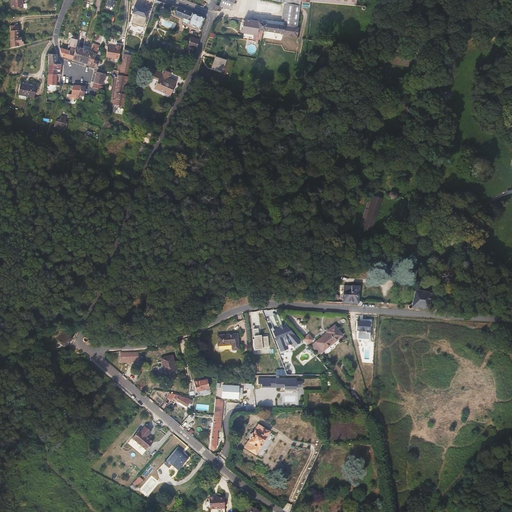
[(23,8),(22,0),(12,0),(13,9),(23,8)]
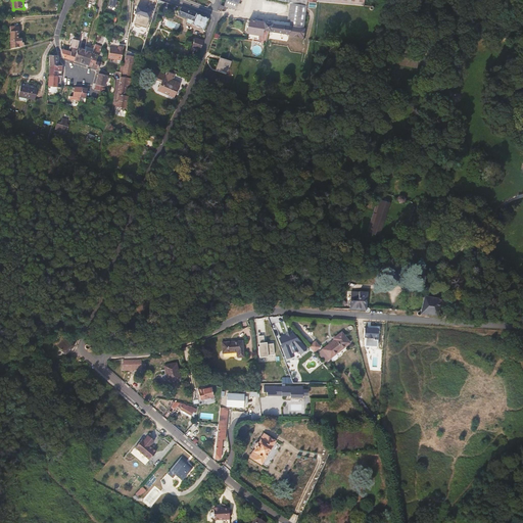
[(307,7),(307,4),(306,0),(278,0),(294,2),(292,27),(306,30),(307,7)]
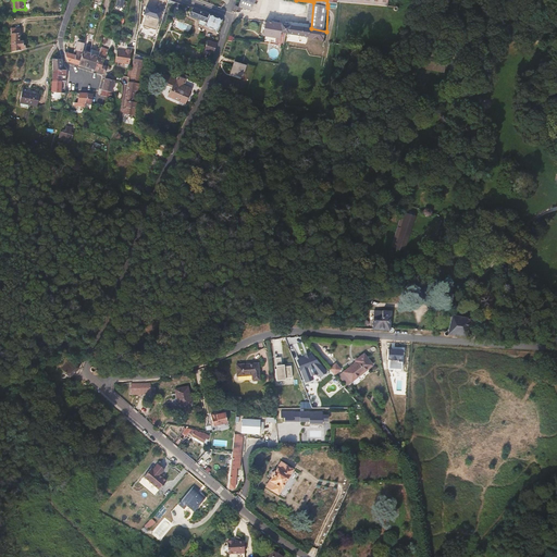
[(164,11),(147,5),(145,14),(148,15),(160,20),(162,20),(164,11)]
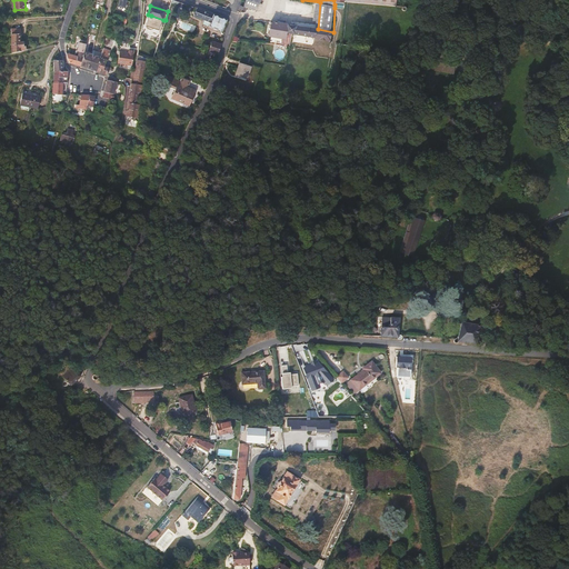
[(226,19),(197,8),(193,16),(210,22),(209,26),(222,31),(226,20),(226,19)]
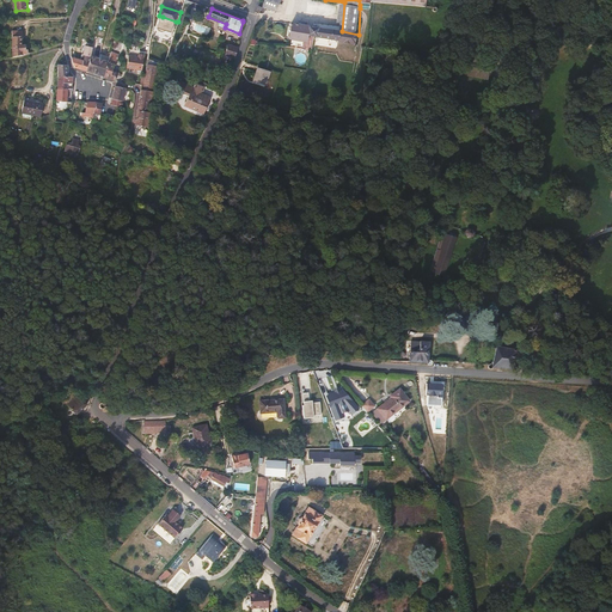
[(172,32),(176,22),(163,17),(159,28),(172,32)]
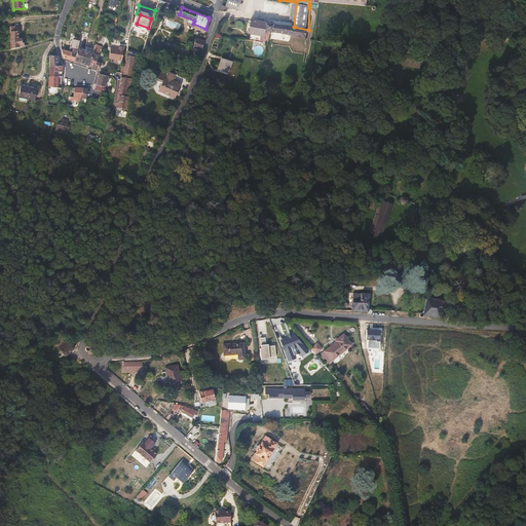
[(294,27),(279,25),(278,23),(272,23),(254,21),(252,35),(267,37),(268,32),(307,40),(308,30),(294,27)]
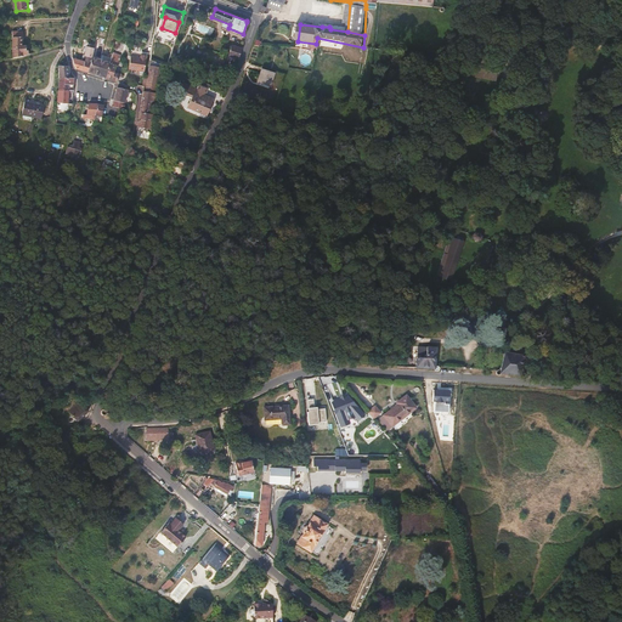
[(24,46),(24,39),(22,38),(21,32),(13,33),(12,41),(13,58),(30,55),(30,51),(28,51),(28,46),(24,46)]
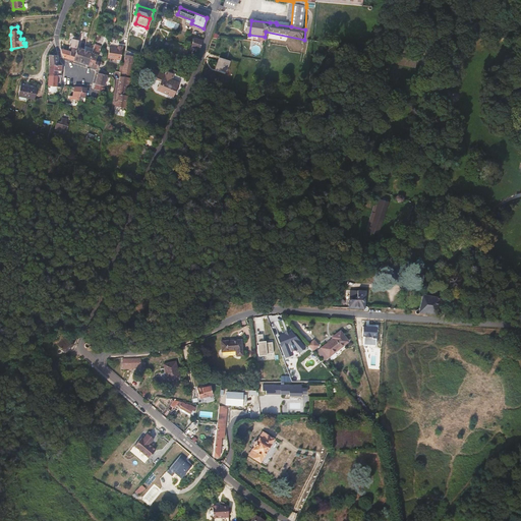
[(426,34),(400,26),(398,32),(424,40),(426,34)]
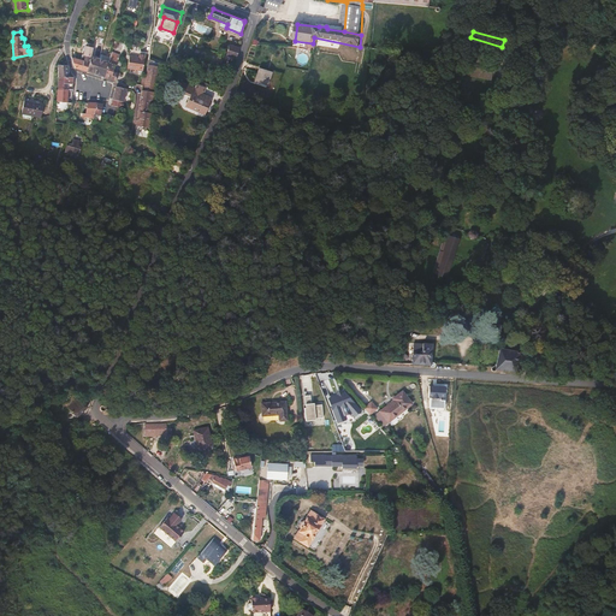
[(235,59),(240,47),(231,45),(227,57),(230,58),(230,59),(232,60),(232,58),(235,59)]
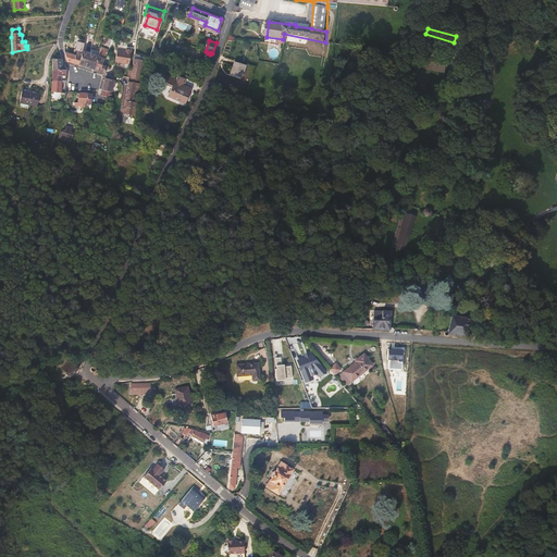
[(78,65),(82,51),(84,46),(78,45),(77,50),(75,49),(74,54),(66,52),(70,63),(78,65)]
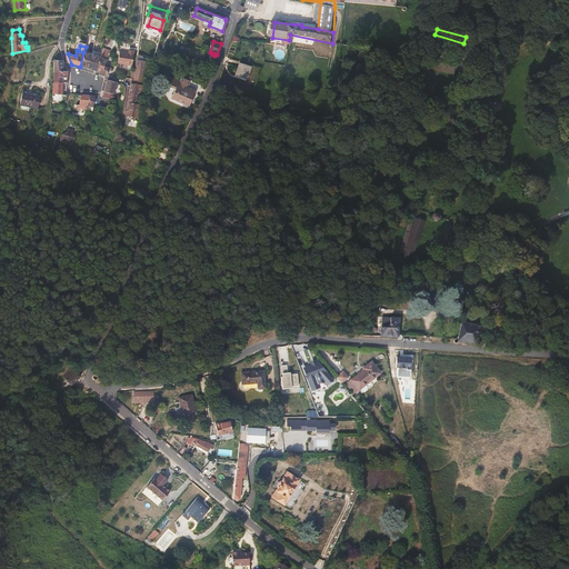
[(131,66),(135,51),(130,50),(129,53),(120,51),(118,62),(131,66)]
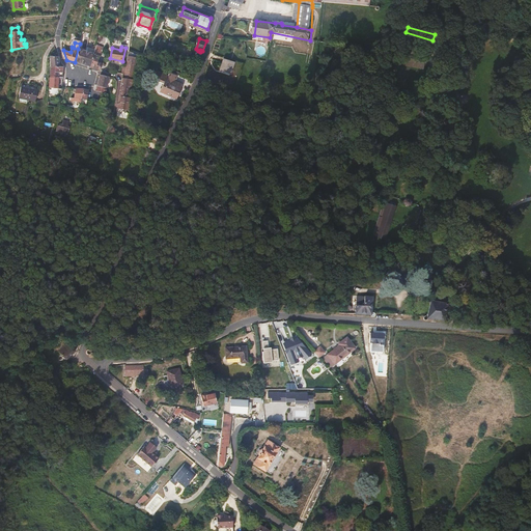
[(100,60),(101,55),(103,56),(104,50),(96,48),(94,55),(93,59),(91,67),(101,70),(103,61),(100,60)]
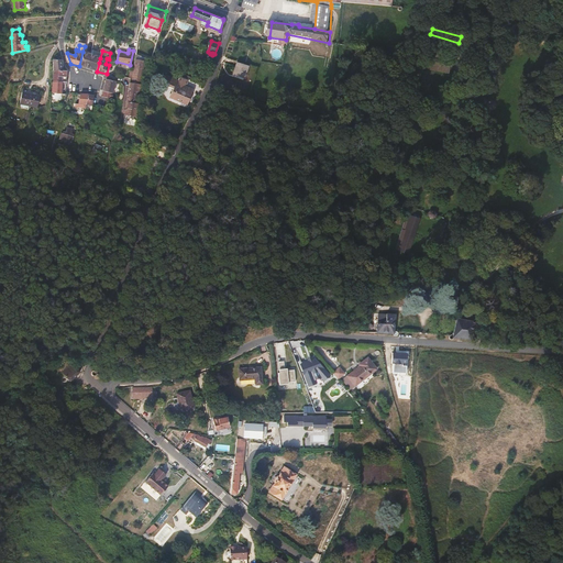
[(87,68),(90,61),(84,58),(85,53),(83,52),(79,66),(87,68)]
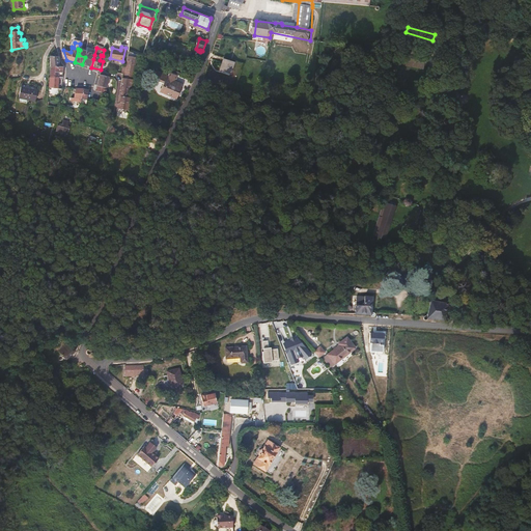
[(132,86),(138,58),(127,56),(118,108),(130,109),(134,87),(132,86)]
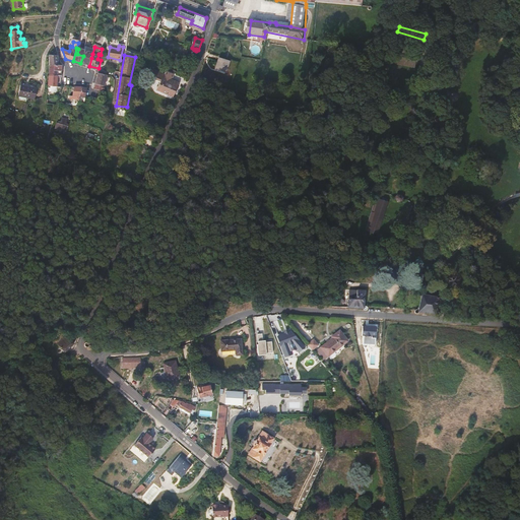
[(89,66),(91,58),(83,56),(80,63),(89,66)]
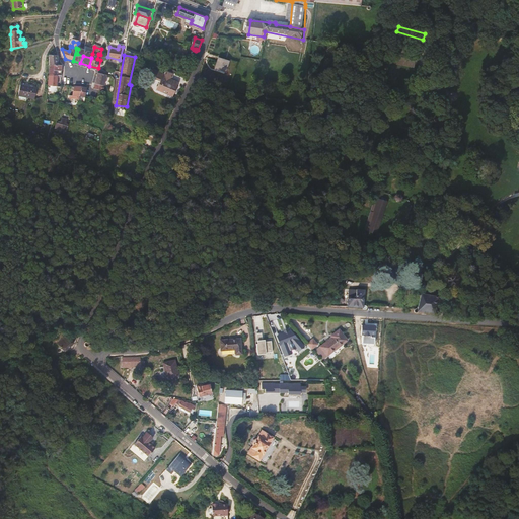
[(59,67),(60,57),(51,57),(50,61),(54,61),(53,66),(59,67)]
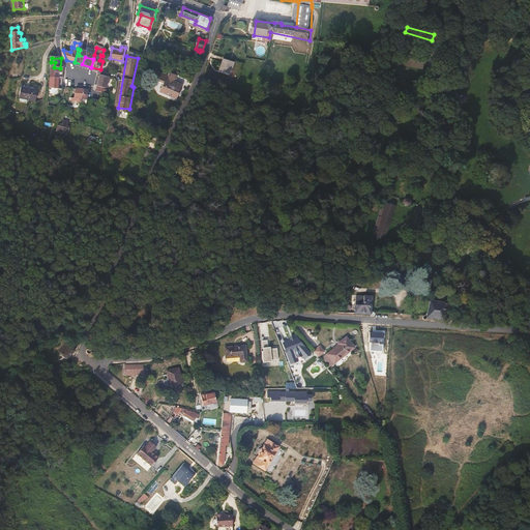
[(64,74),(64,68),(60,68),(54,67),(55,62),(51,62),(50,77),(60,78),(58,74),(64,74)]
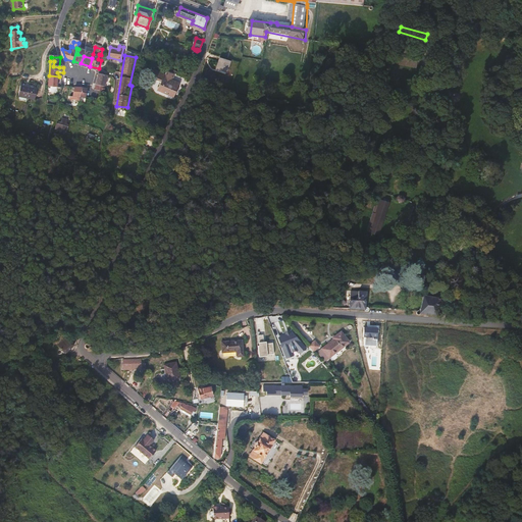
[(227,82),(232,69),(221,64),(216,77),(227,82)]
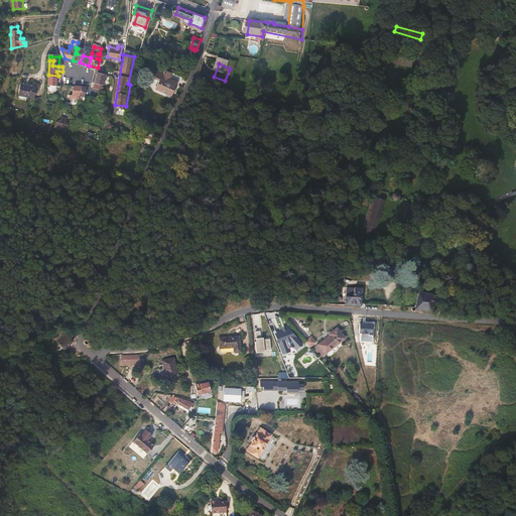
[(173,96),(178,83),(171,80),(173,74),(165,71),(164,74),(153,69),(149,77),(159,81),(156,89),(173,96)]
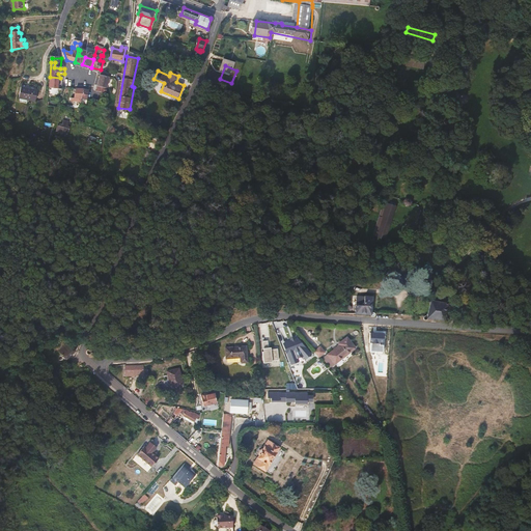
[(108,88),(111,77),(101,75),(98,85),(108,88)]
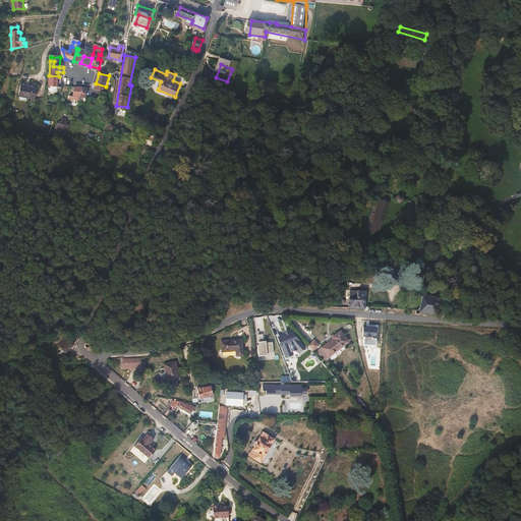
[(57,87),(58,78),(62,79),(62,76),(59,76),(49,75),(48,85),(57,87)]
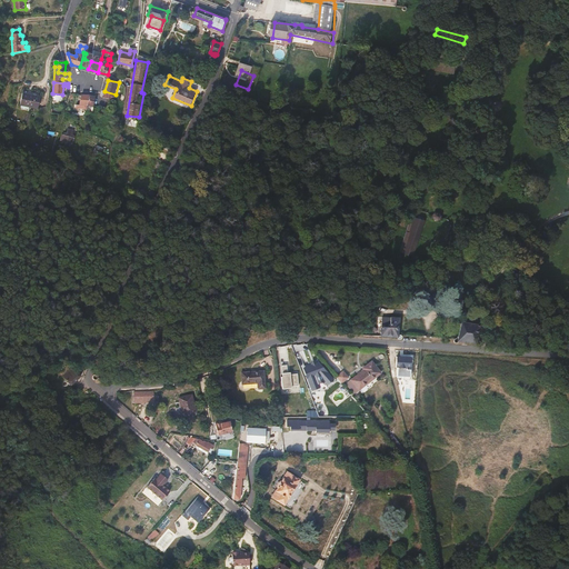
[(39,108),(41,96),(22,92),(20,105),(39,108)]
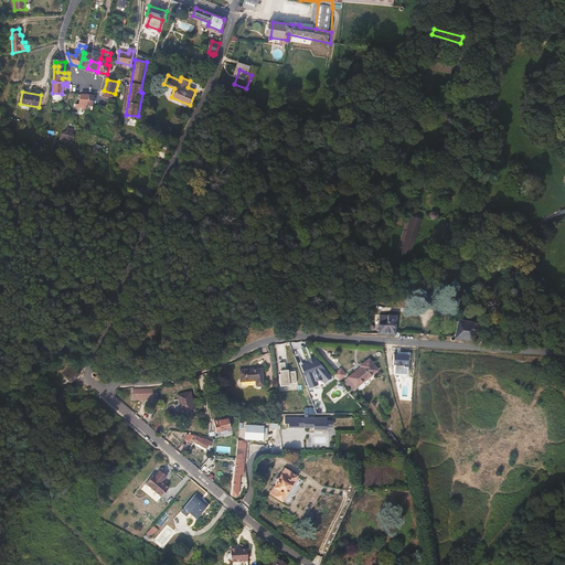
[(94,105),(96,96),(89,95),(82,95),(80,104),(77,104),(77,107),(87,106),(87,104),(94,105)]
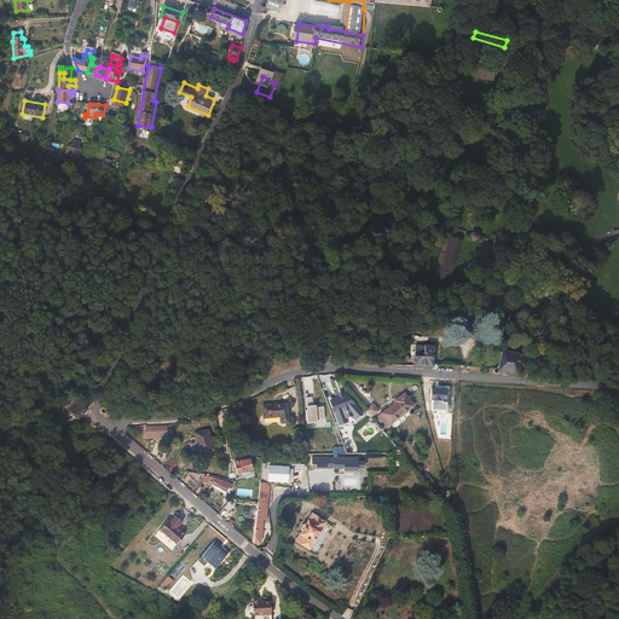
[(73,146),(71,145),(69,145),(69,146),(65,154),(67,155),(79,160),(81,152),(82,151),(80,150),(82,145),(75,142),(73,146)]
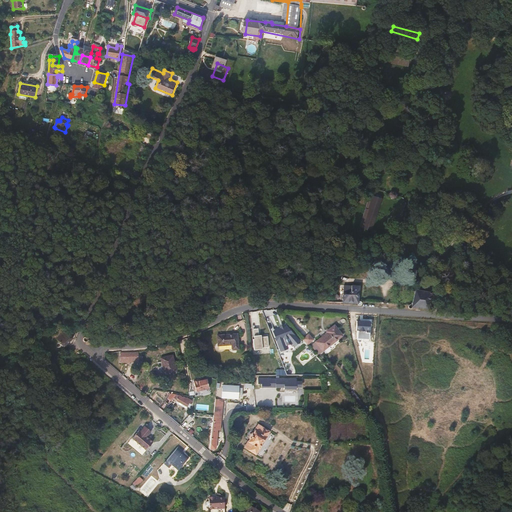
[(112,141),(105,144),(110,156),(125,149),(119,138),(112,141)]
